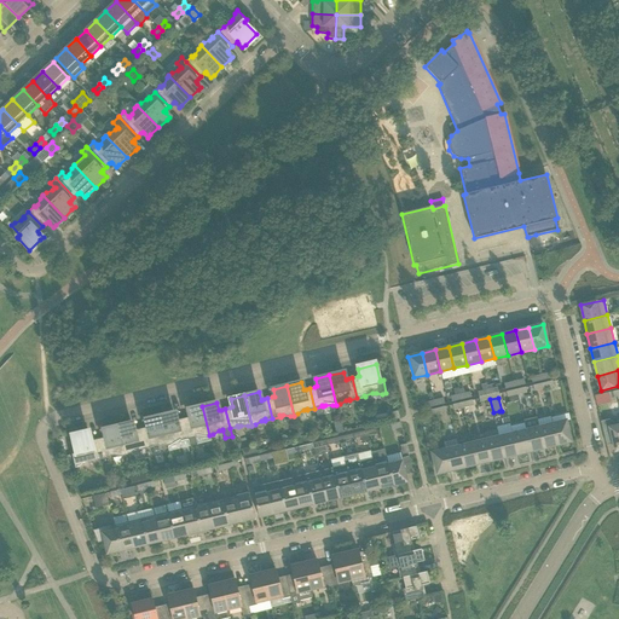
[(187,417),(183,418),(187,439),(190,446),(197,444),(195,435),(198,435),(206,437),(209,435),(202,406),(189,409),(190,417),(187,417)]
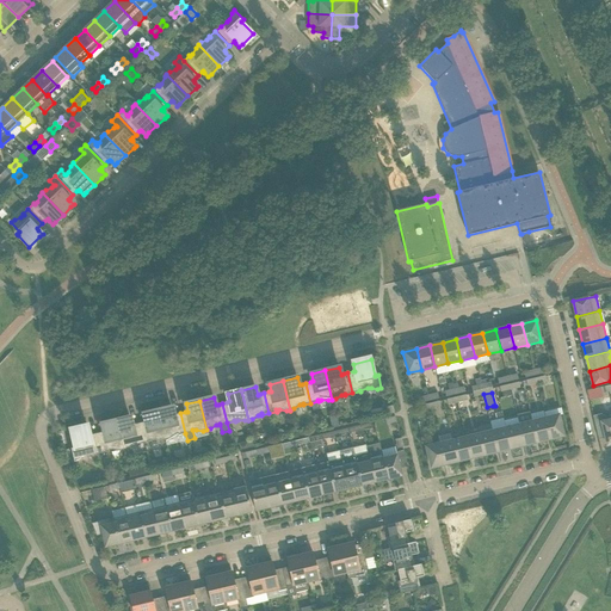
[(172,407),(158,411),(165,440),(168,439),(174,434),(178,433),(178,434),(185,433),(180,413),(177,414),(174,414),(172,407)]
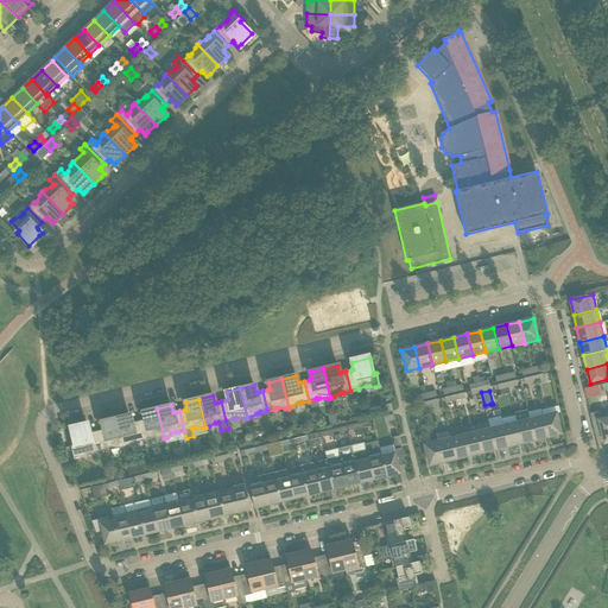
[(143,420),(138,420),(143,441),(151,439),(150,438),(153,437),(160,438),(164,438),(157,409),(144,412),(145,419),(143,420)]
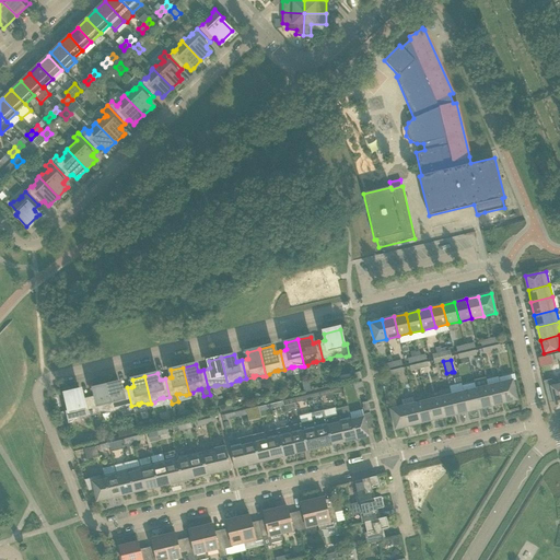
[(500,383),(504,403),(516,399),(512,380),(500,383)]
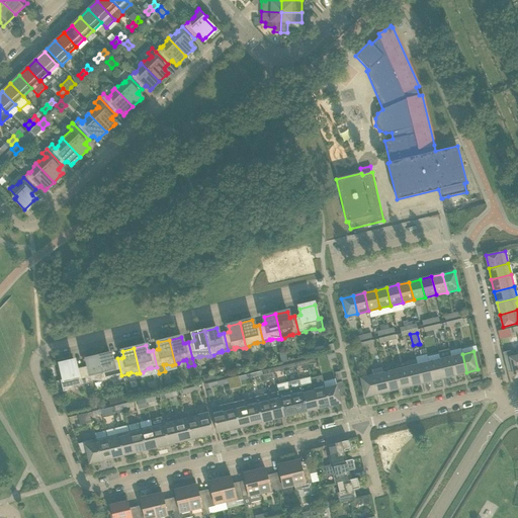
[(513,353),(510,351),(502,352),(507,372),(513,370),(514,377),(517,376),(517,355),(514,356),(513,353)]
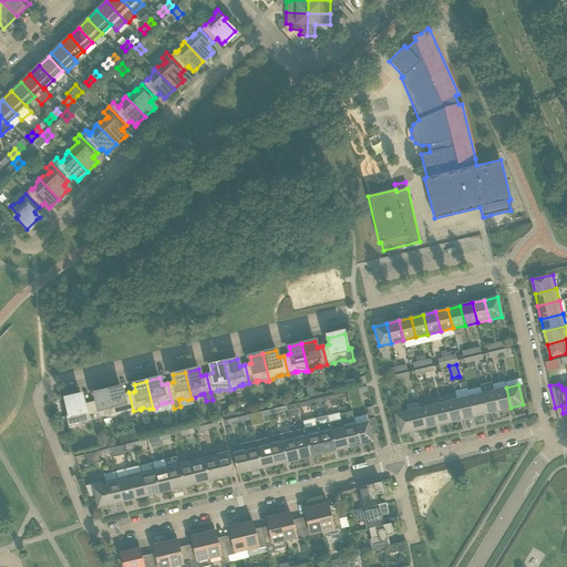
[(121,388),(107,390),(114,418),(117,416),(123,413),(126,412),(126,413),(133,411),(129,392),(125,393),(123,394),(121,388)]
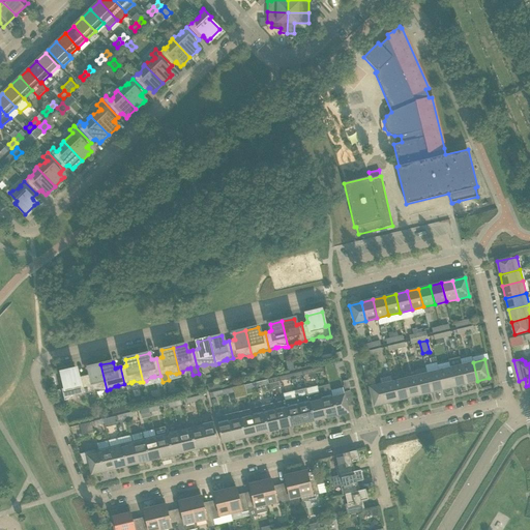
[(473,362),(462,365),(466,384),(477,381),(473,362)]
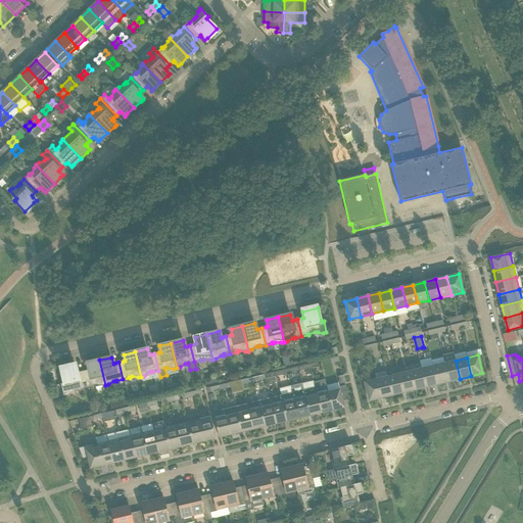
[(87,370),(83,371),(87,388),(94,386),(93,385),(96,385),(102,385),(105,385),(99,360),(88,363),(89,369),(87,370)]
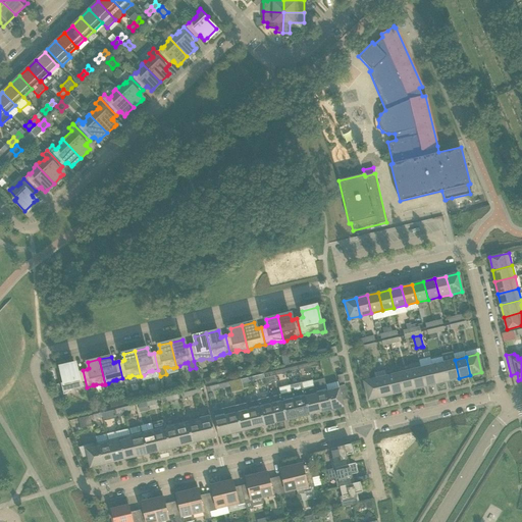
[(455,360),(442,363),(448,380),(459,378),(455,360)]
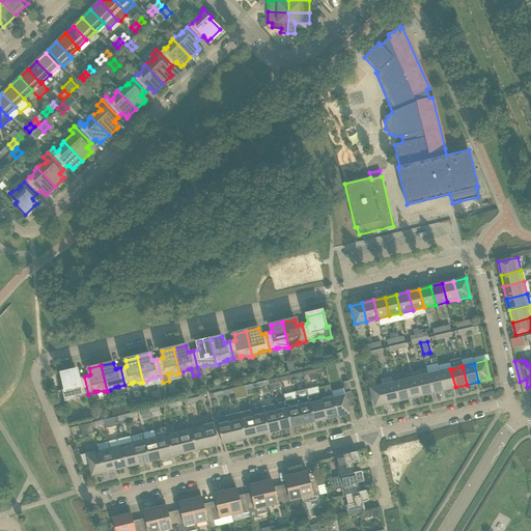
[(315,378),(314,373),(313,369),(305,371),(306,375),(309,374),(310,379),(315,378)]
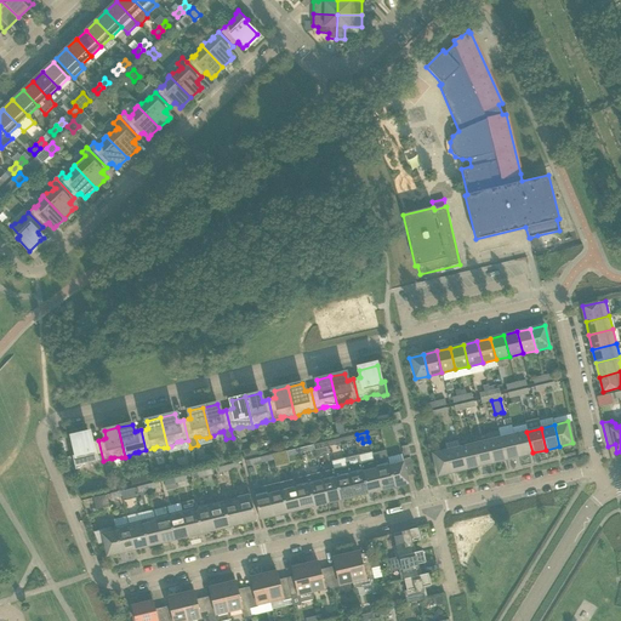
[(527,432),(513,434),(519,456),(533,453),(527,432)]
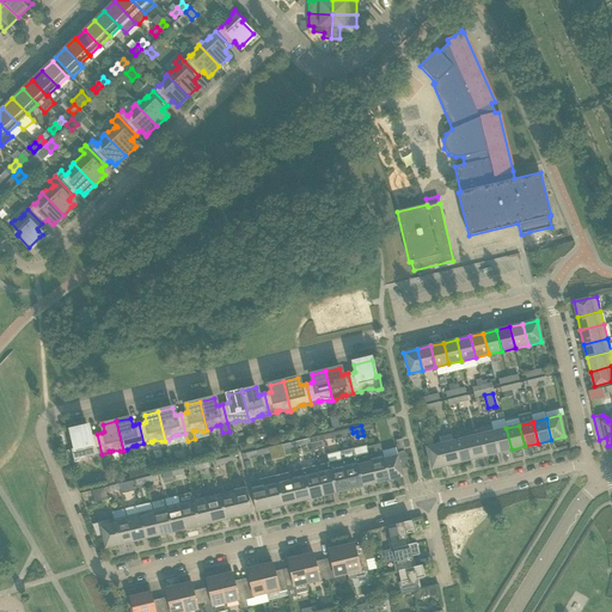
[(89,428),(71,433),(74,448),(73,448),(72,450),(73,459),(74,463),(78,461),(84,458),(87,457),(95,454),(95,456),(102,454),(97,434),(92,435),(91,435),(89,428)]
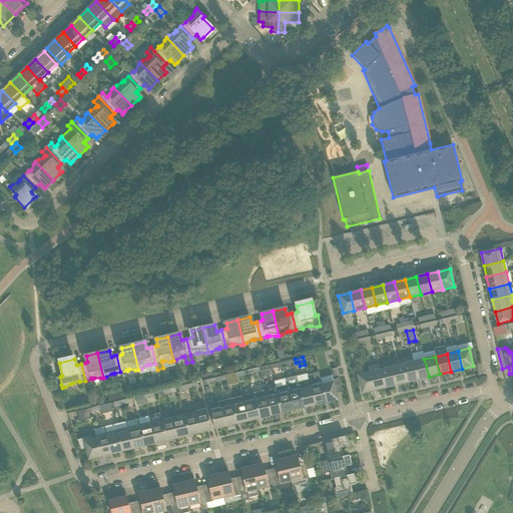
[(424,359),(413,362),(418,380),(429,377),(424,359)]
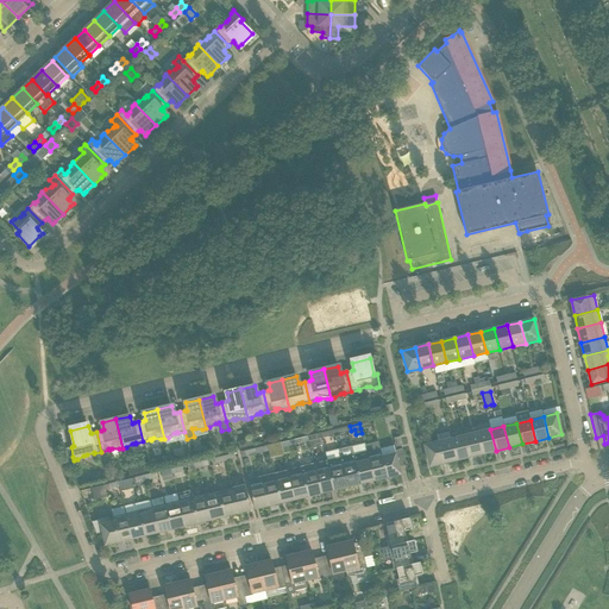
[(490,429),(477,432),(483,453),(496,451),(490,429)]
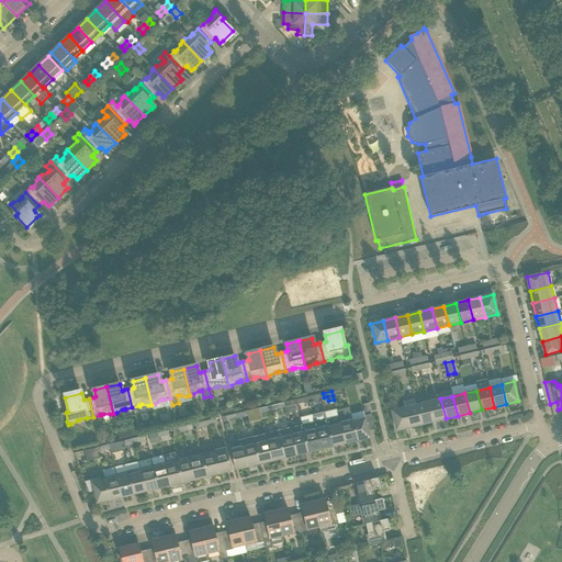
[(440,398),(428,402),(434,422),(446,418),(440,398)]
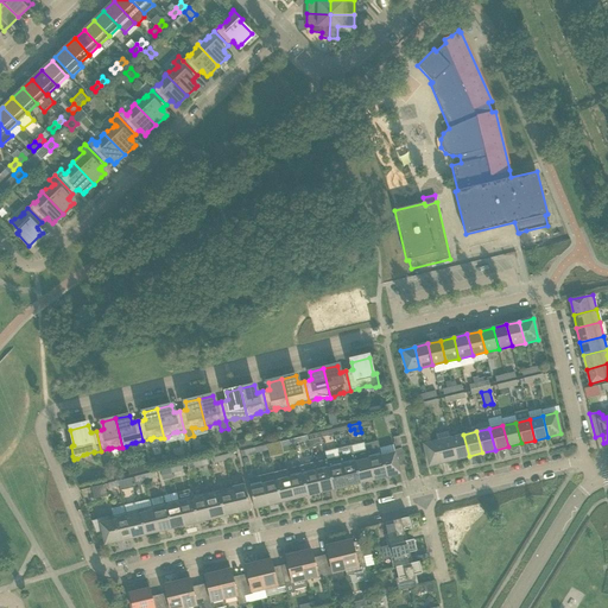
[(463,435),(450,438),(456,460),(469,456),(463,435)]
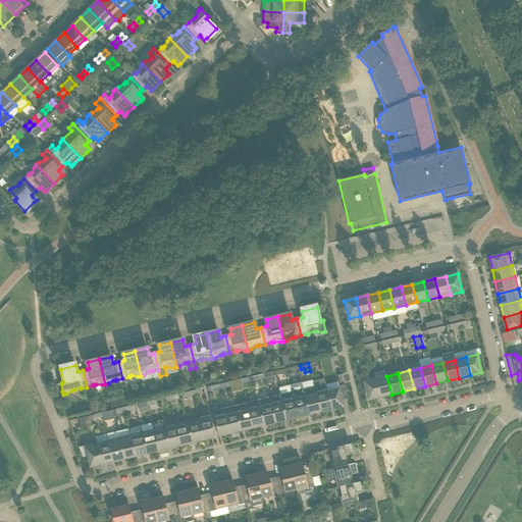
[(386,376),(375,378),(379,397),(392,395),(386,376)]
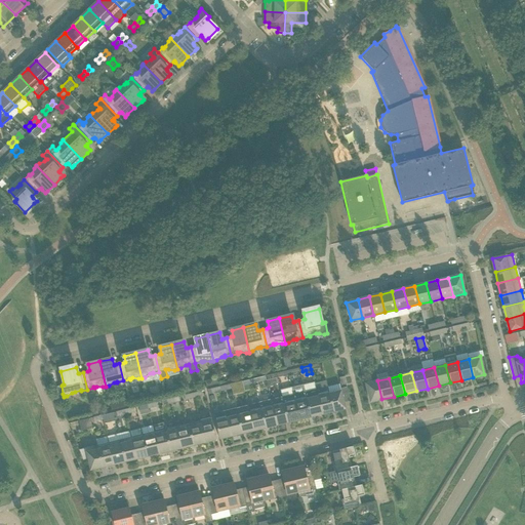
[(381,399),(377,380),(366,384),(370,402),(381,399)]
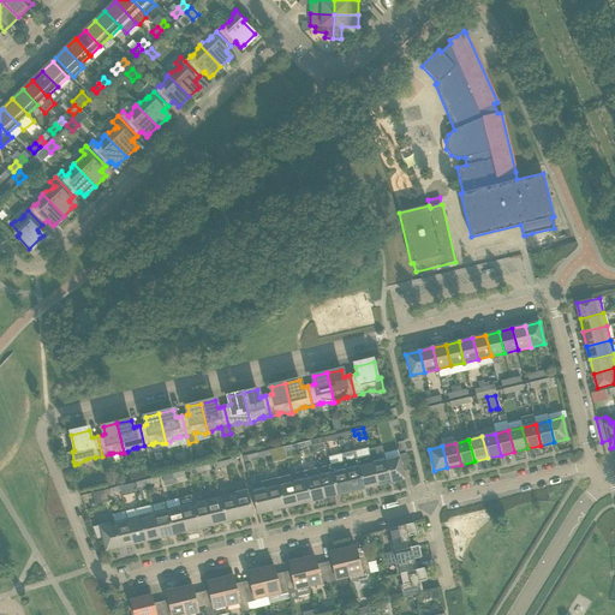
[(382,449),(369,449),(370,455),(372,465),(377,485),(390,482),(386,461),(383,453),(382,449)]
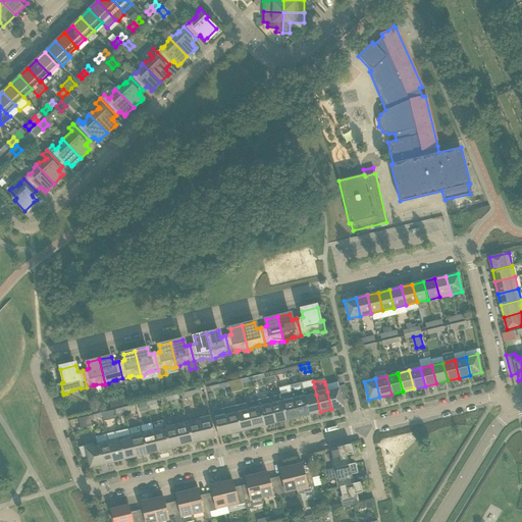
[(301,382),(290,385),(292,392),(298,417),(309,414),(303,389),(301,382)]
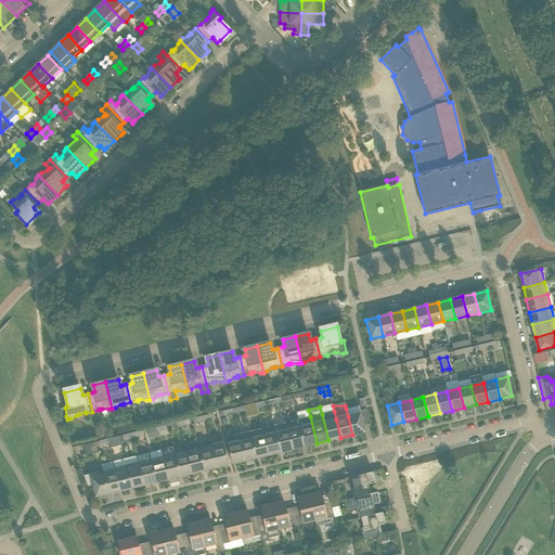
[(360,413),(348,416),(352,435),(365,431),(363,425),(370,424),(366,409),(360,411),(360,413)]
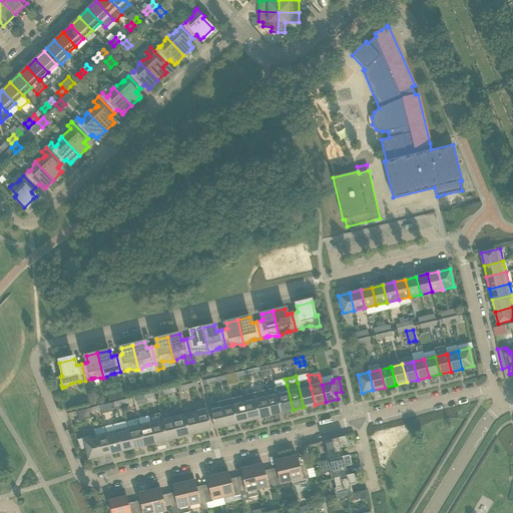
[(315,405),(311,388),(309,380),(298,383),(304,407),(315,405)]
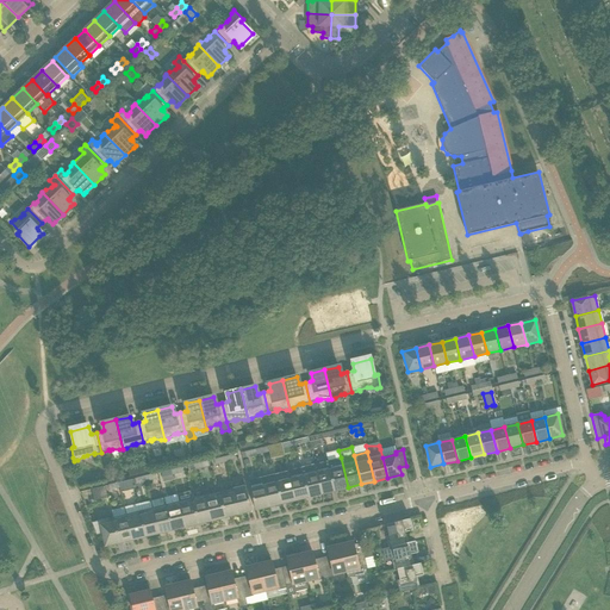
[(348,487),(341,458),(328,461),(335,491),(348,487)]
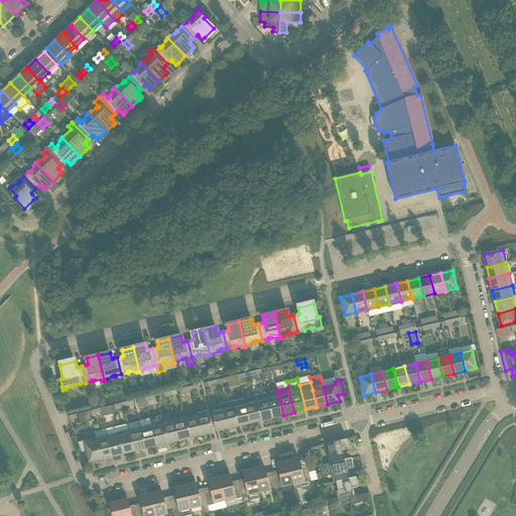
[(283,415),(277,390),(266,393),(272,417),(283,415)]
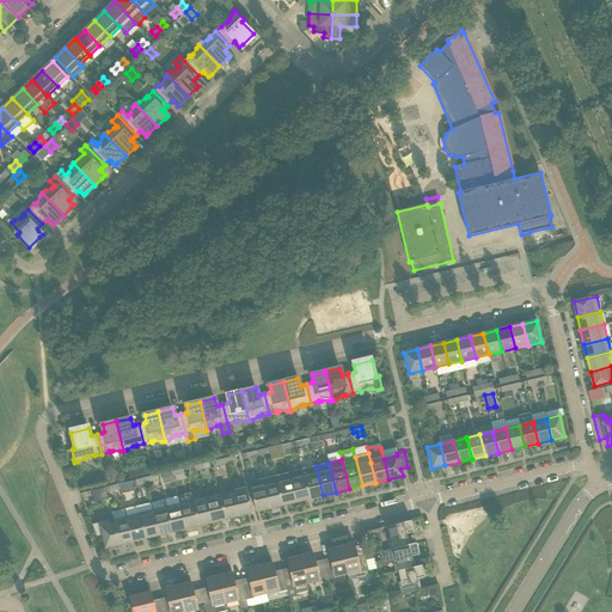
[(323,495),(316,466),(303,469),(310,499),(323,495)]
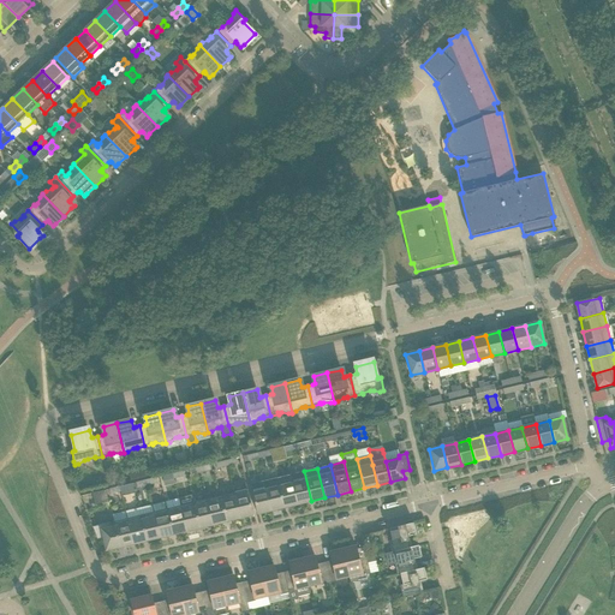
[(311,501),(304,471),(291,475),(297,505),(311,501)]
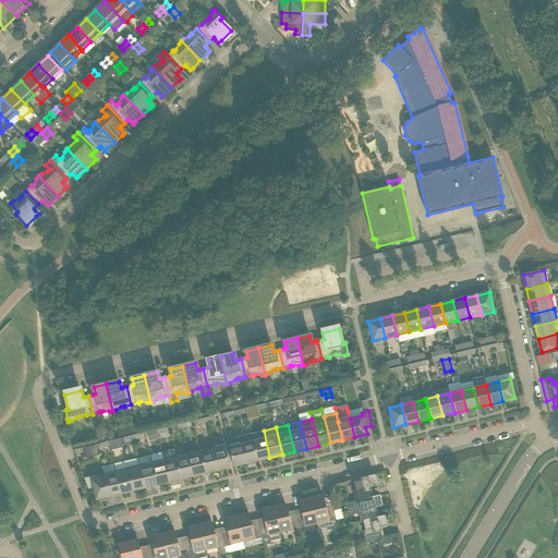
[(264,431),(252,434),(257,460),(269,458),(264,431)]
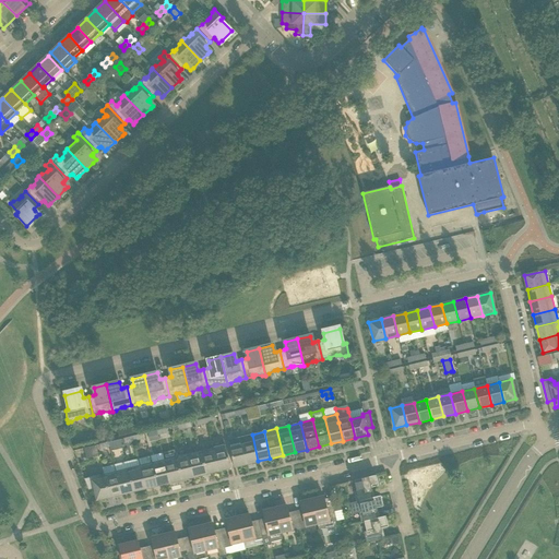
[(252,435),(240,438),(246,464),(258,461),(252,435)]
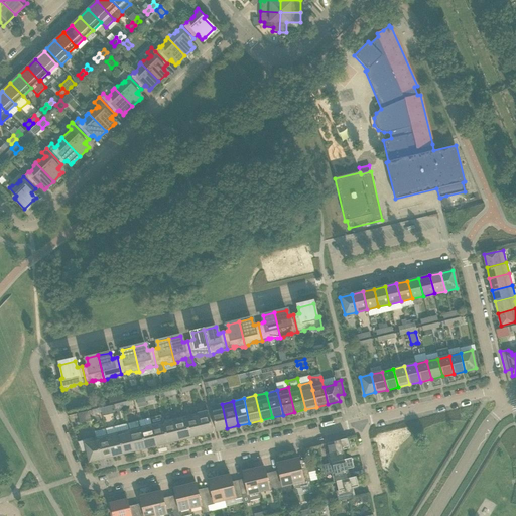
[(227,428),(222,404),(221,403),(210,406),(216,431),(227,428)]
